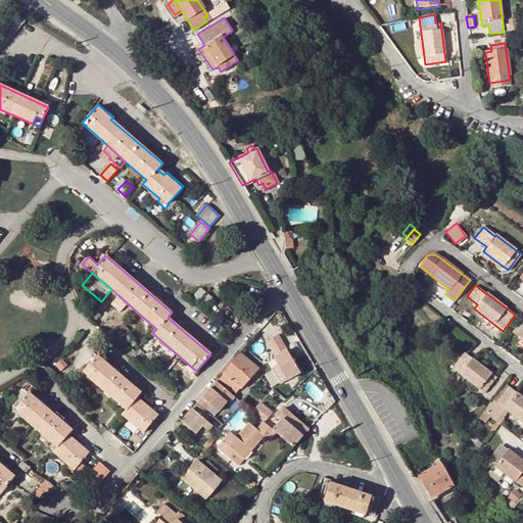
[(196,301),(205,292),(200,287),(192,297),(196,301)]
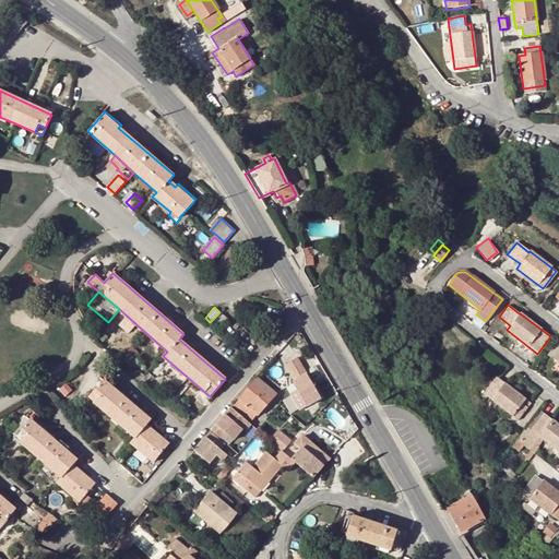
[(218,330),(227,319),(222,313),(212,324),(218,330)]
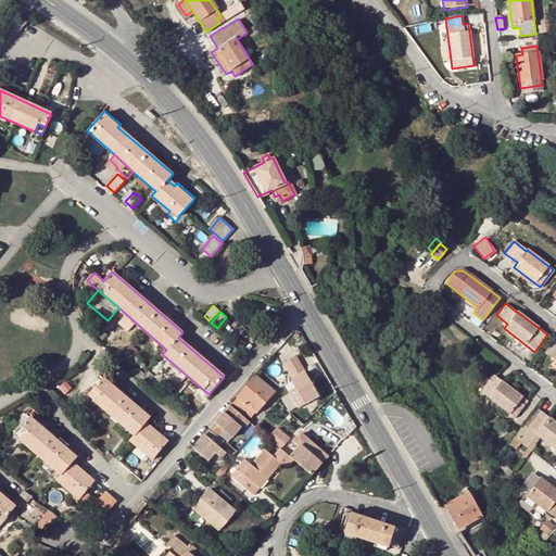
[(555,341),(554,340),(543,354),(554,362),(552,365),(555,367),(555,341)]
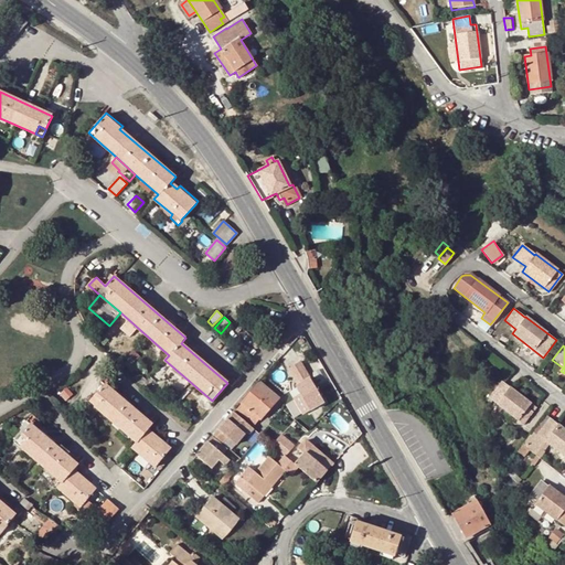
[(138,364),(127,354),(120,361),(132,371),(138,364)]
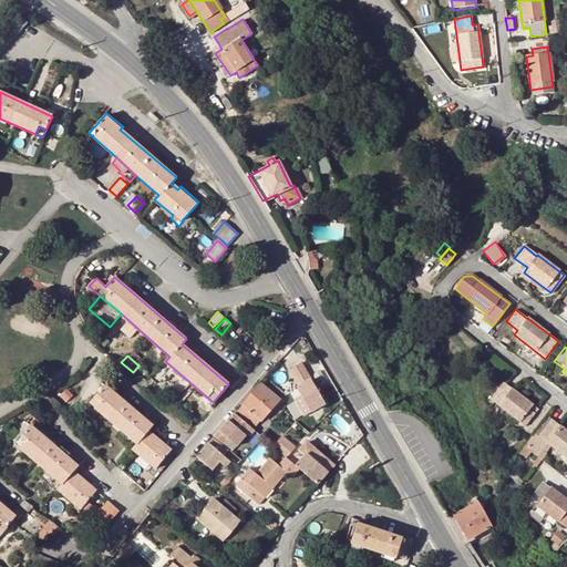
[(301,361),(289,369),(299,385),(297,387),(310,411),(325,402),(301,361)]
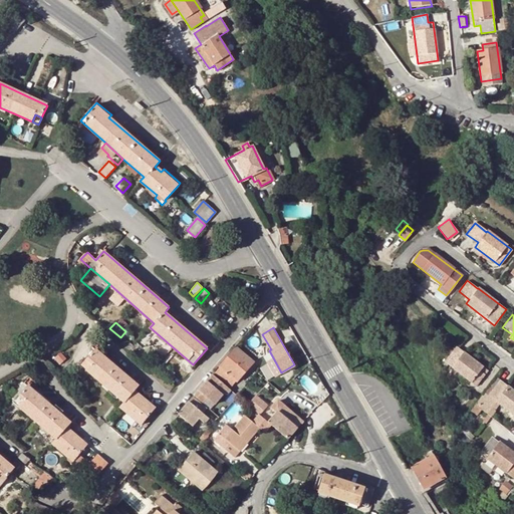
[(476,387),(487,370),(456,346),(444,361),(476,387)]
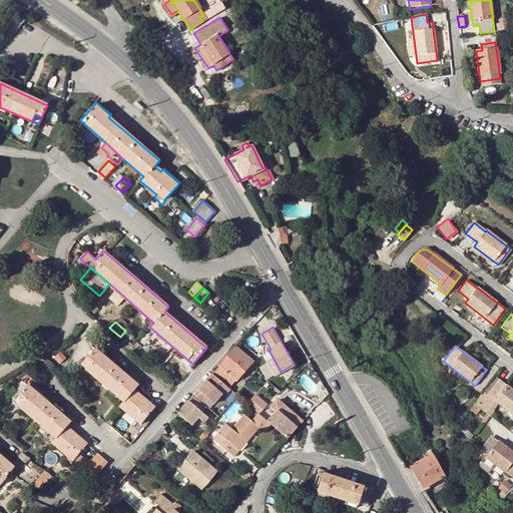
[(235,381),(252,362),(235,347),(219,367),(215,372),(229,385),(234,380),(235,381)]
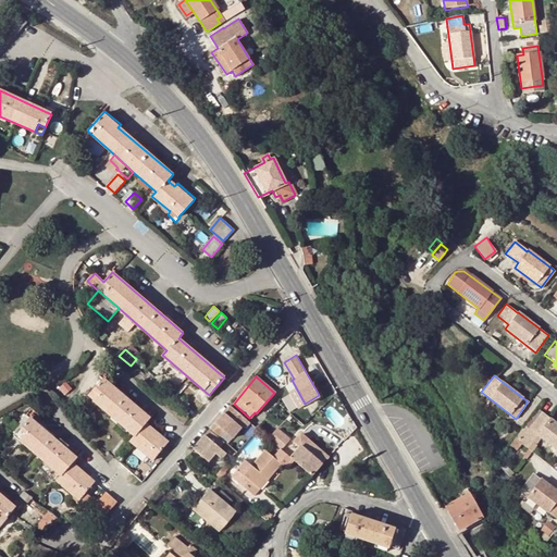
[(104,379),(95,390),(93,388),(87,395),(135,436),(131,441),(153,460),(168,442),(146,423),(150,418),(104,379)]
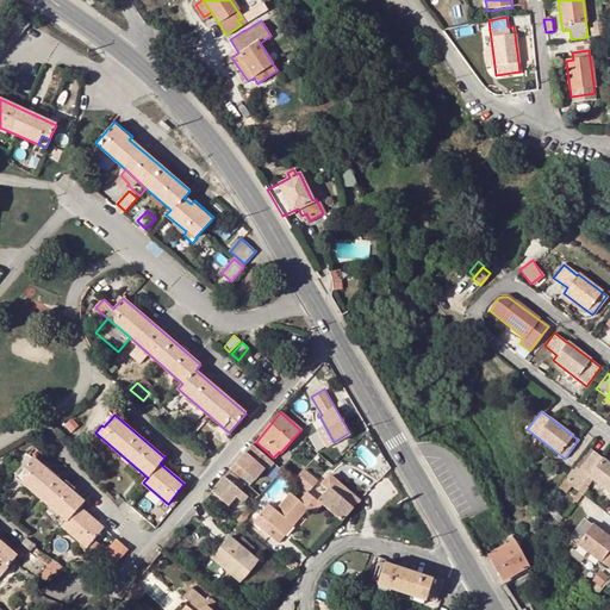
[(207,442),(193,431),(187,439),(201,450),(207,442)]
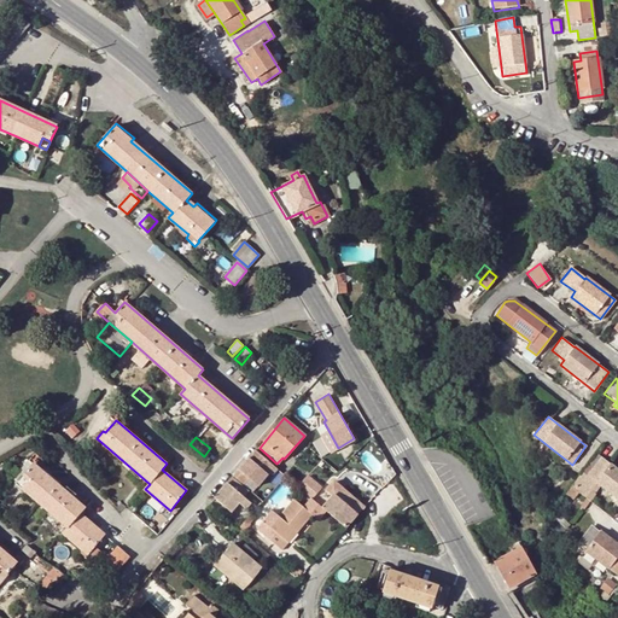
[(279,468),(257,449),(233,476),(244,485),(250,478),(254,482),(267,467),(274,473),(279,468)]
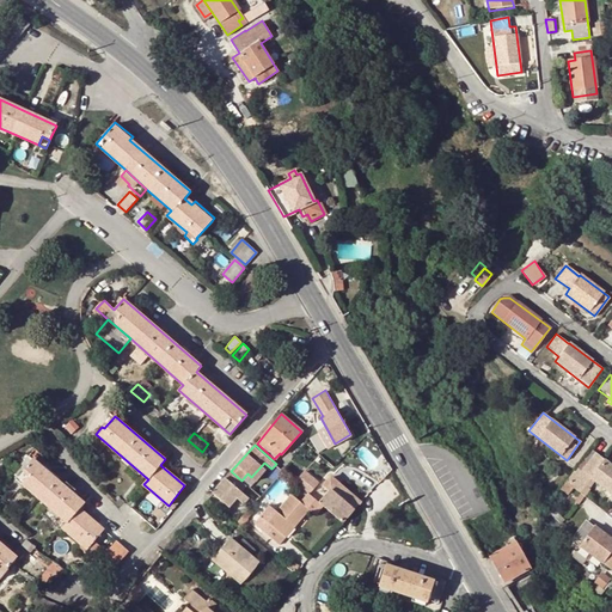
[(588,488),(593,481),(611,495),(611,465),(594,452),(580,470),(576,467),(565,482),(583,496),(589,489),(588,488)]
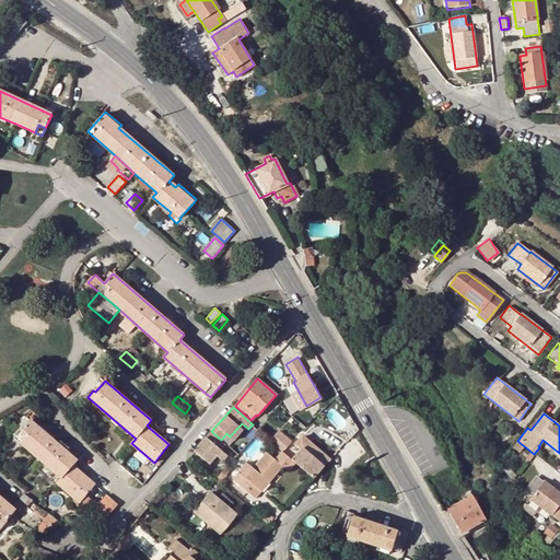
[(30,421),(21,431),(20,430),(13,438),(61,478),(58,483),(73,497),(80,503),(86,494),(94,485),(73,467),(78,462),(30,421)]
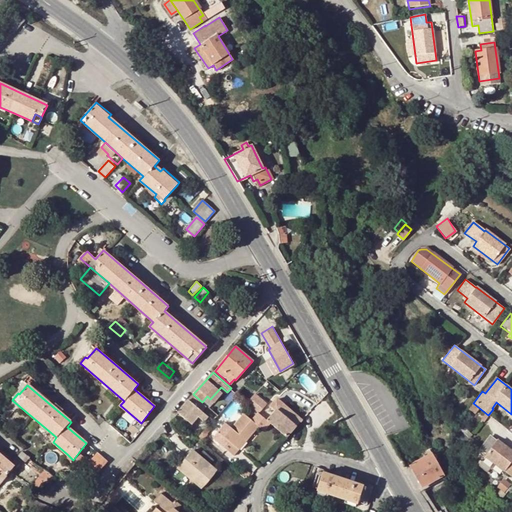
[(275,399),(261,415),(272,424),(287,437),(307,415),(280,390),(273,397),(275,399)]
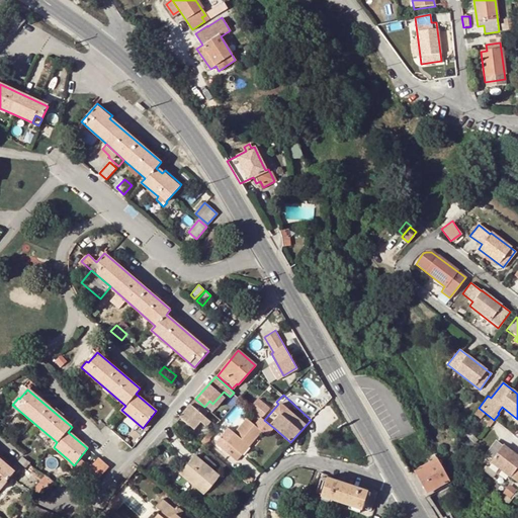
[(206,413),(193,402),(179,417),(193,428),(206,413)]
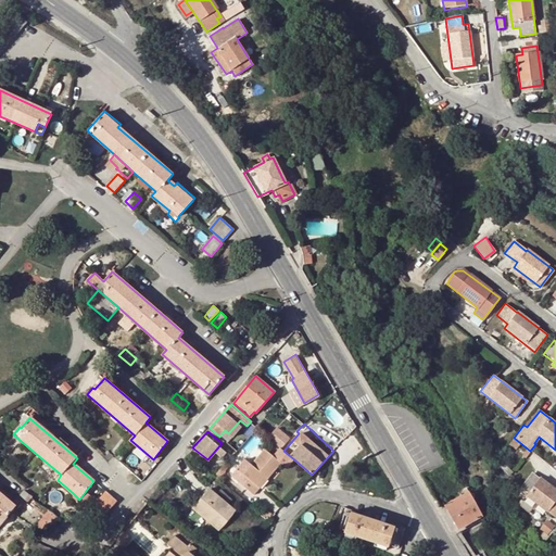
[(288,469),(295,460),(283,451),(281,449),(274,458),(266,451),(253,467),(245,462),(232,478),(254,496),(261,490),(257,487),(265,478),(268,480),(281,465),(288,469)]
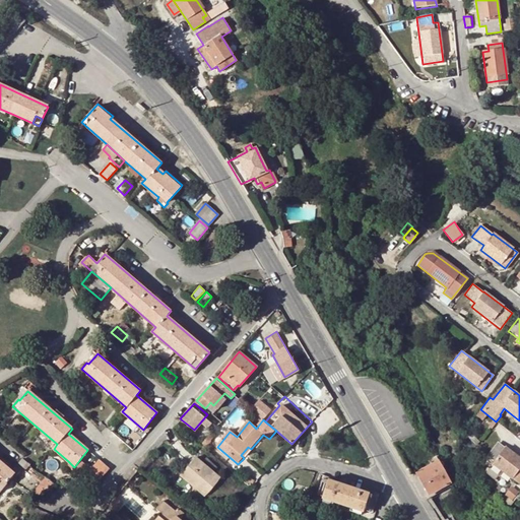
[(212,433),(201,446),(205,449),(211,442),(210,441),(215,435),(212,433)]
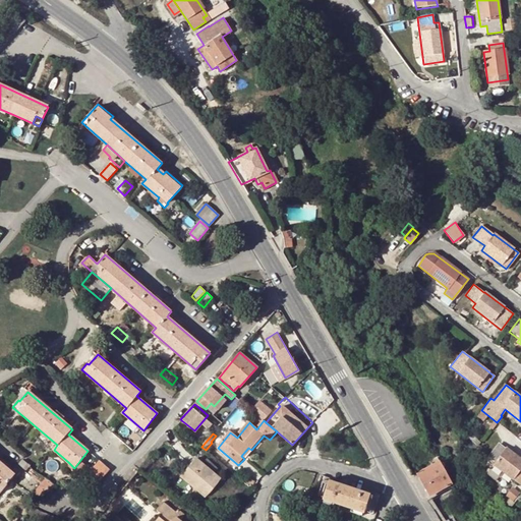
[(520,460),(499,443),(486,459),(493,464),(512,479),(519,484),(520,482),(520,460)]
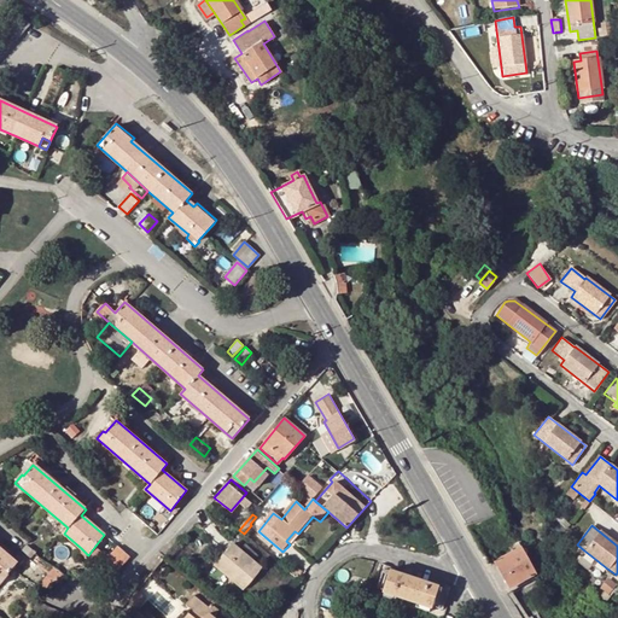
[(243,589),(261,567),(232,543),(214,564),(243,589)]
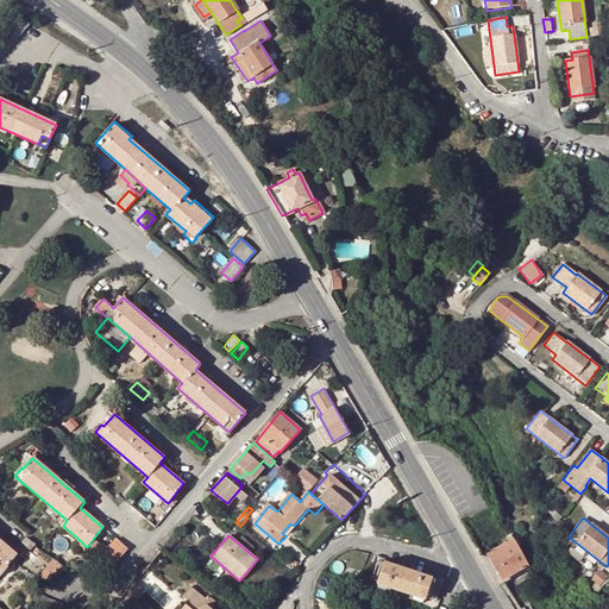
[(0,577),(7,569),(6,567),(17,554),(6,546),(8,544),(2,538),(0,540),(0,577)]
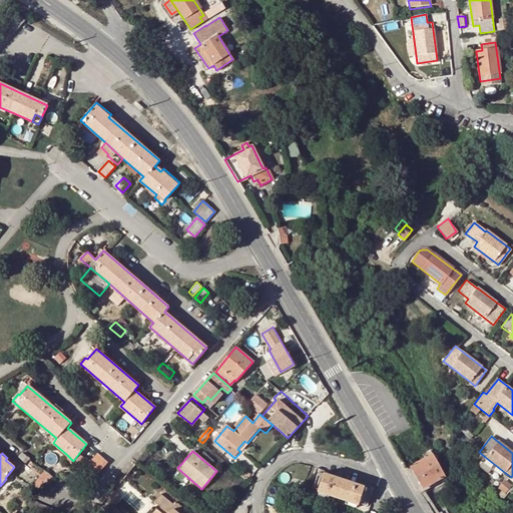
[(79,453),(73,461),(76,463),(80,467),(87,459),(79,453)]
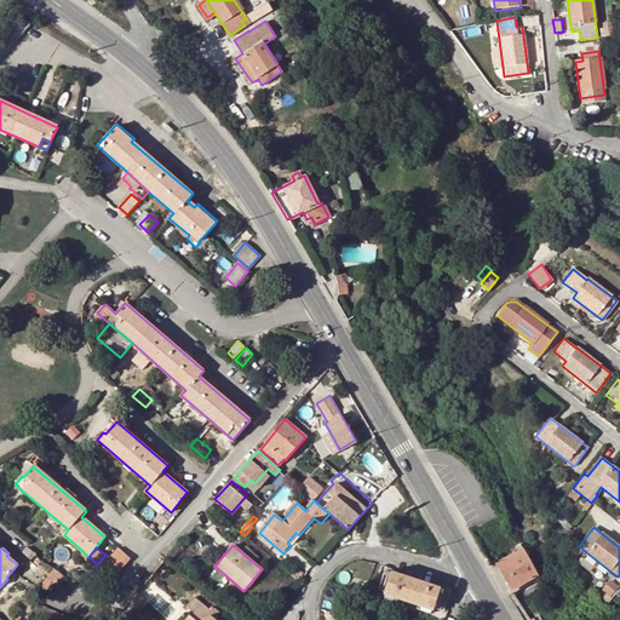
[(107,585),(130,560),(125,555),(118,547),(103,563),(109,569),(101,579),(107,585)]
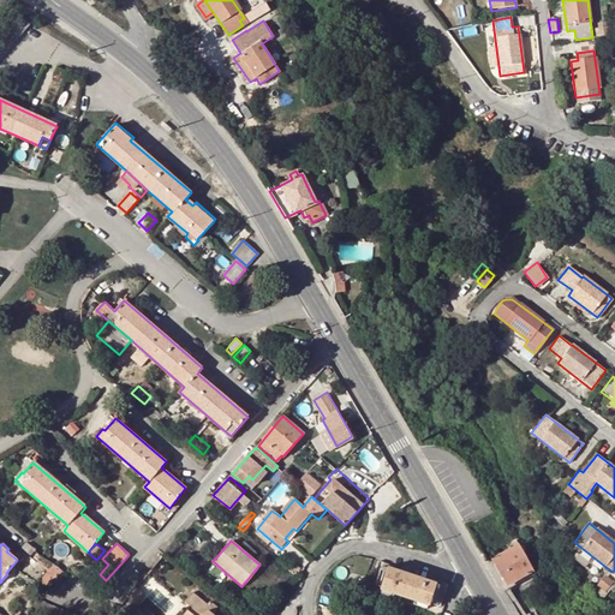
[(532,572),(518,544),(491,559),(506,586),(532,572)]
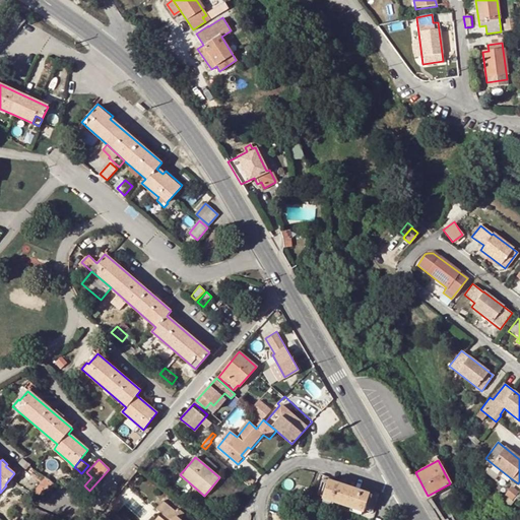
[(74,467),(68,461),(63,467),(72,475),(77,469),(74,467)]
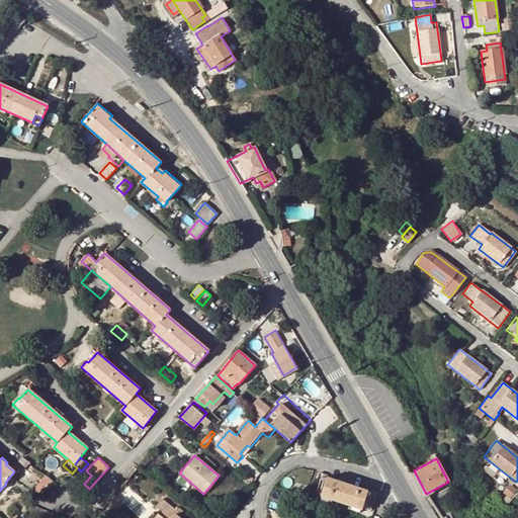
[(361,507),(369,510),(370,508),(376,492),(368,489),(366,493),(363,491),(330,480),(327,479),(328,476),(323,473),(317,492),(321,494),(320,498),(328,500),(328,499),(361,509),(361,507)]
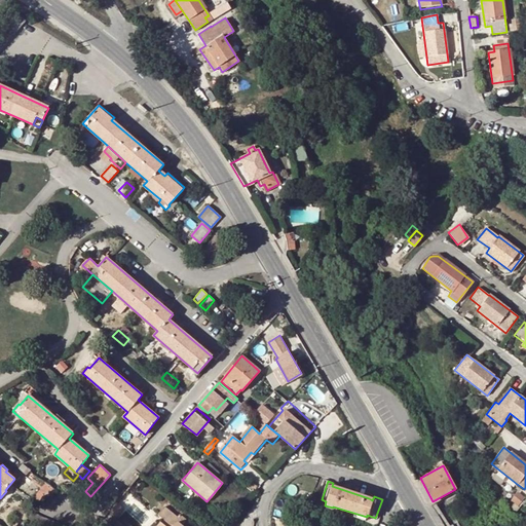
[(183,525),(181,524),(185,519),(179,514),(177,516),(163,506),(157,515),(162,519),(156,525),(183,525)]
